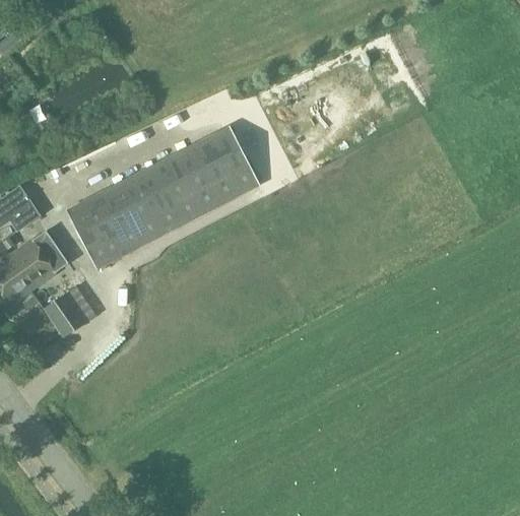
[(40,136),(52,129),(46,119),(34,126),(40,136)]
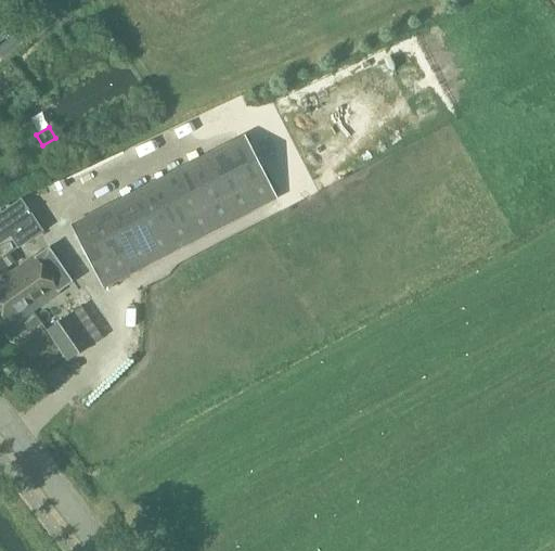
[(71,222),(103,286),(279,199),(247,135),(71,222)]
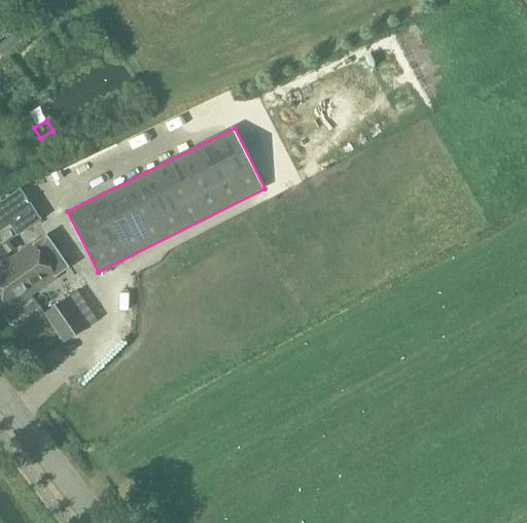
[(69,167),(53,172),(58,184),(73,178),(69,167)]
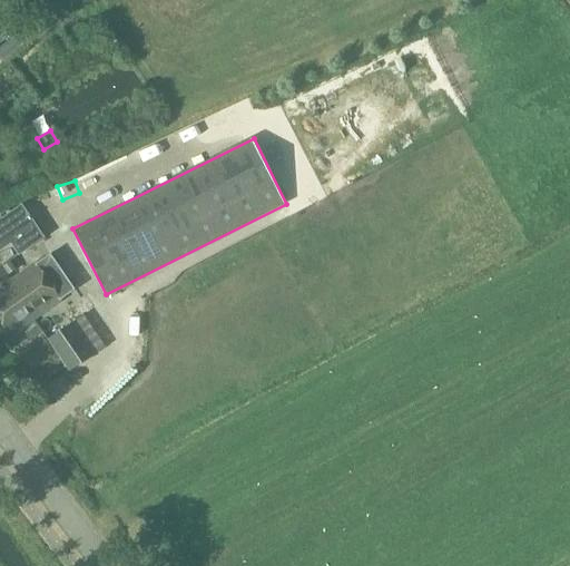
[(0,246),(10,240),(19,252),(43,234),(21,201),(1,215),(0,212),(0,246)]
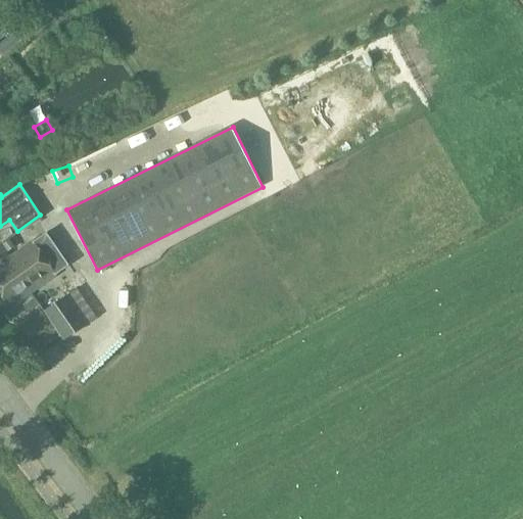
[(33,239),(0,261),(0,289),(9,303),(55,272),(33,239)]
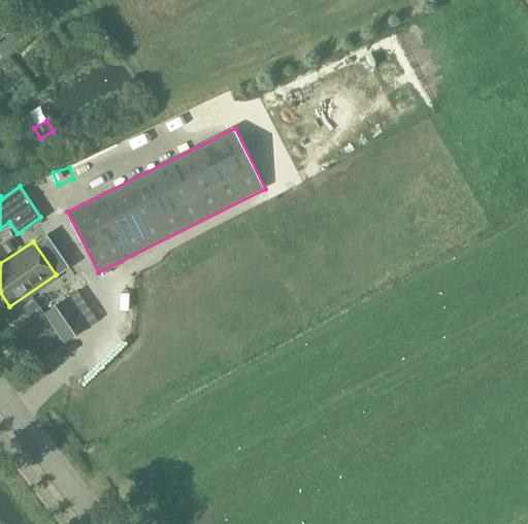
[(44,310),(65,341),(87,326),(67,296),(44,310)]
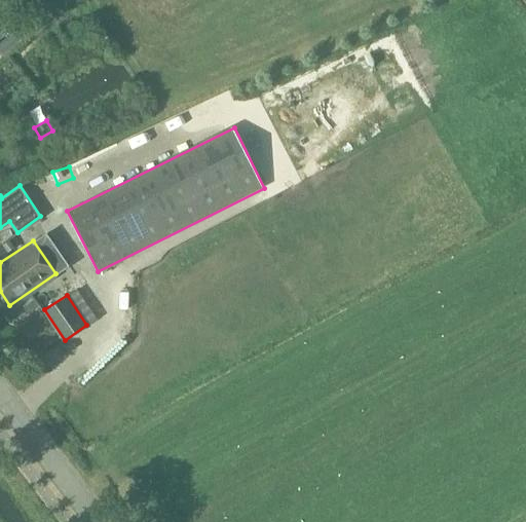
[(110,324),(95,329),(100,342),(115,337),(110,324)]
